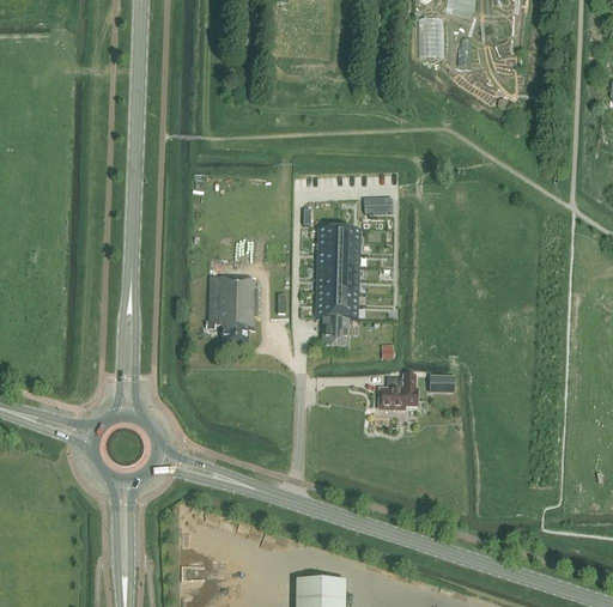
[(315,311),(315,315),(323,315),(349,315),(358,316),(358,314),(360,226),(319,225),(315,311)]
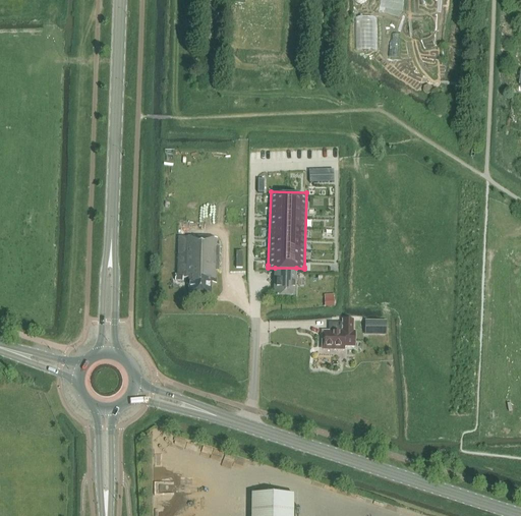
[(188,290),(211,290),(212,278),(216,278),(216,266),(219,266),(220,242),(217,242),(218,233),(178,232),(177,271),(176,271),(175,277),(183,277),(183,273),(188,274),(188,290)]
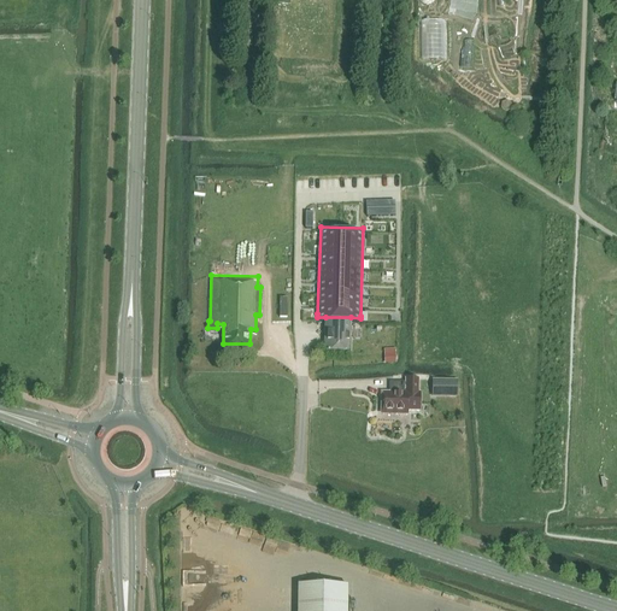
[(351,318),(324,317),(323,348),(350,350),(351,318)]
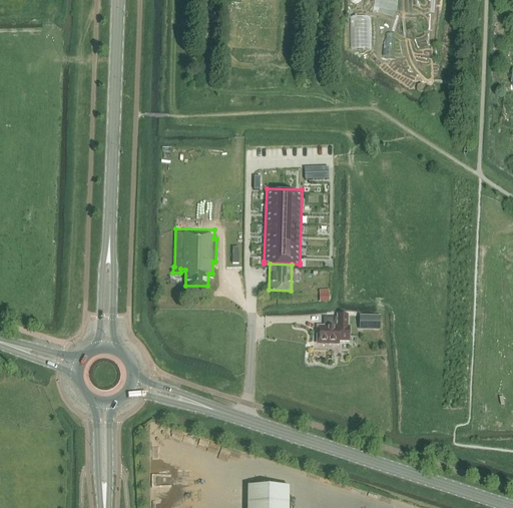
[(320,337),(327,337),(328,340),(339,340),(339,337),(349,337),(349,322),(348,322),(348,311),(337,311),(337,314),(326,314),(326,322),(319,322),(320,337)]
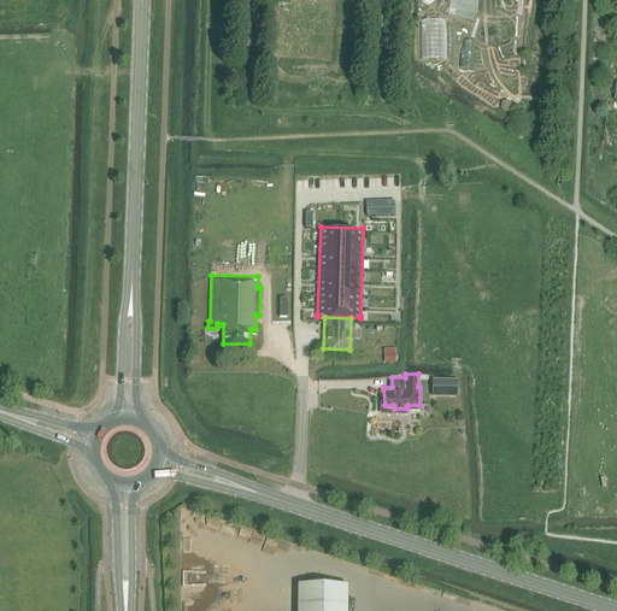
[(433,375),(433,392),(457,392),(458,375),(433,375)]
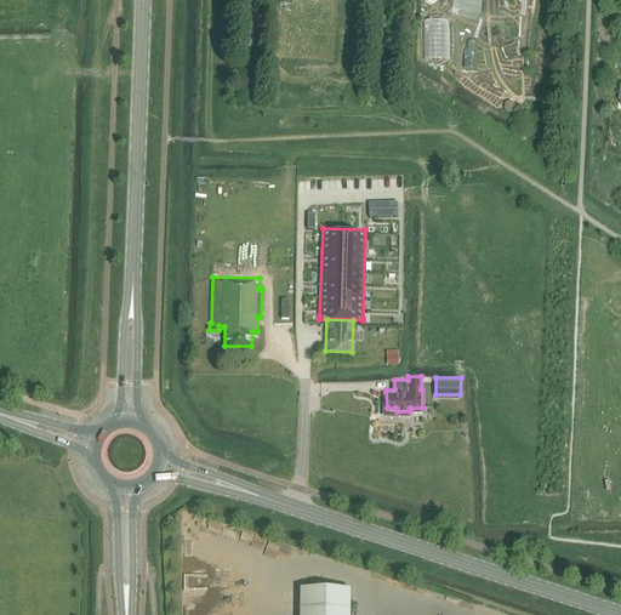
[(300,584),(298,614),(348,614),(349,585),(300,584)]
